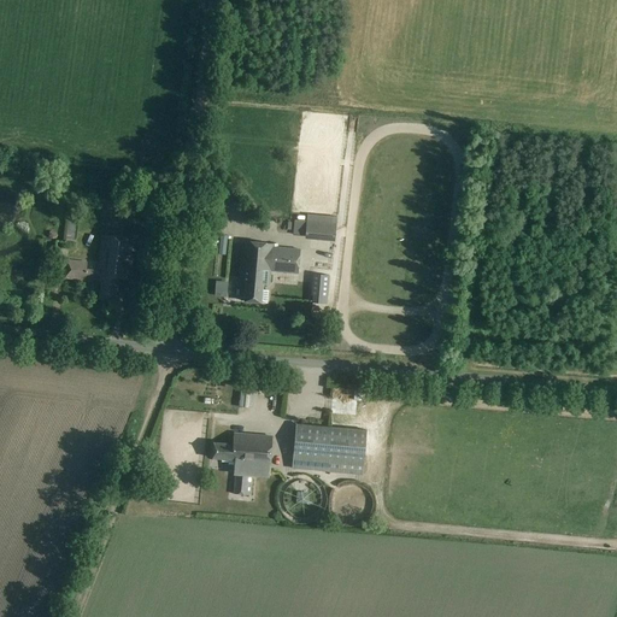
[(75,248),(78,219),(68,218),(64,247),(75,248)]
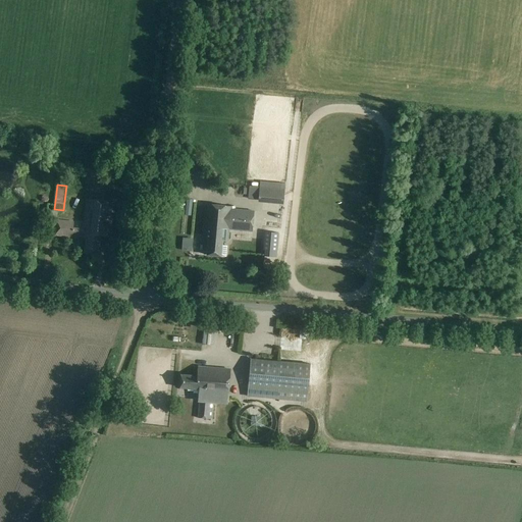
[(282,204),(283,190),(249,187),(248,199),(258,200),(258,202),(282,204)]
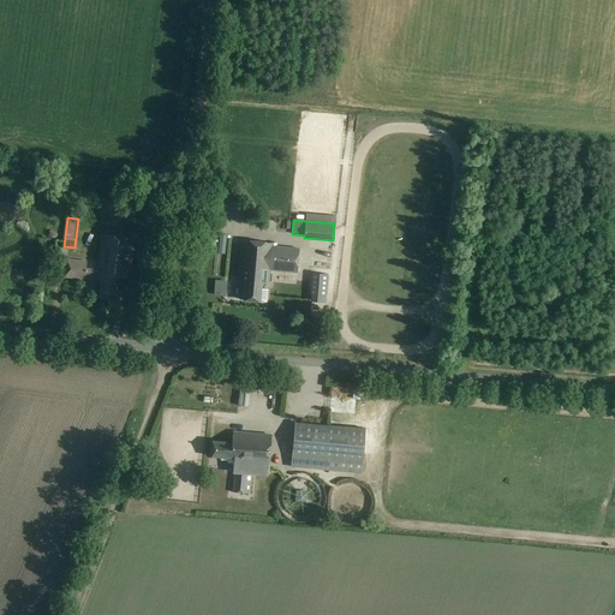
[(132,280),(137,239),(102,234),(99,270),(88,269),(88,263),(67,261),(66,279),(102,282),(101,298),(117,300),(119,279),(132,280)]
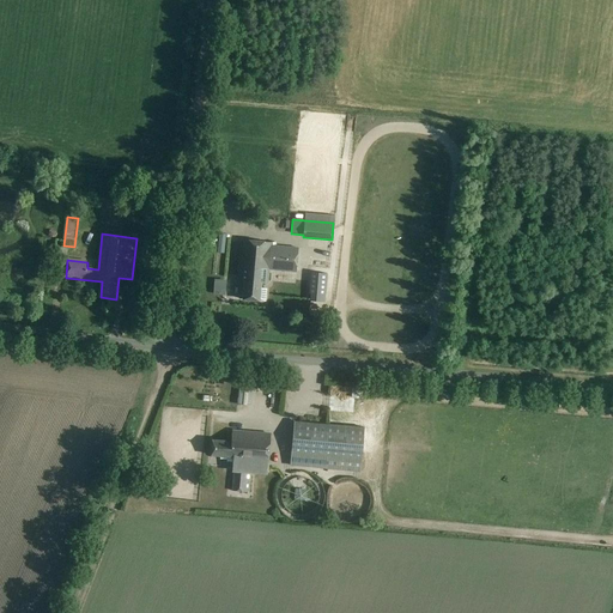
[(297,272),(298,248),(271,246),(271,243),(241,240),(237,280),(243,281),(242,299),(265,302),(266,289),(261,289),(261,283),(268,283),(269,269),(297,272)]
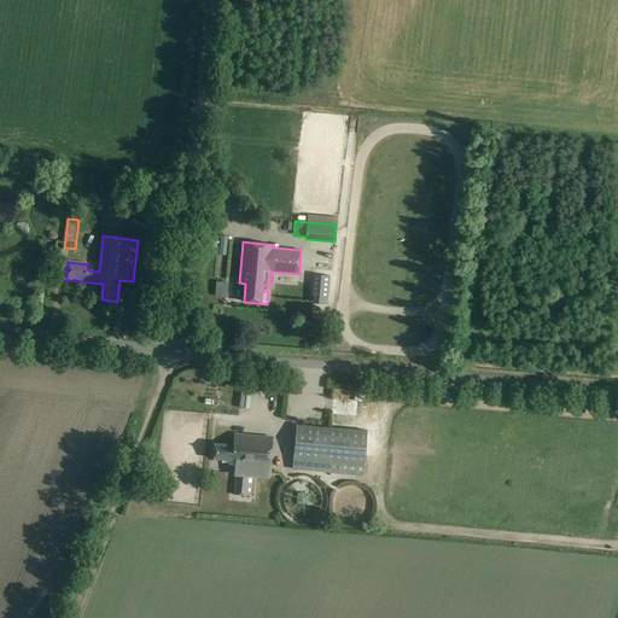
[(327,305),(330,279),(313,278),(310,297),(313,297),(312,303),(327,305)]
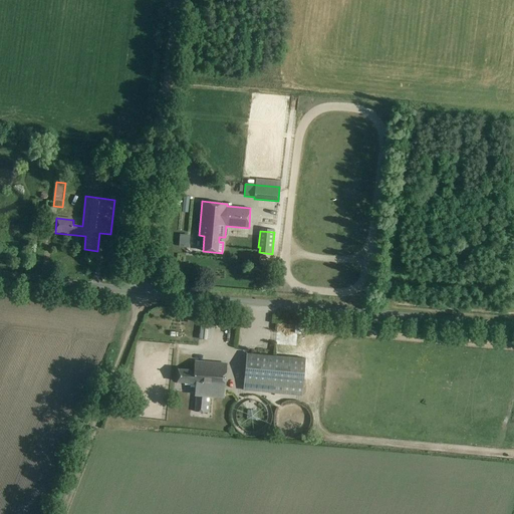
[(188,247),(189,235),(179,234),(178,246),(188,247)]
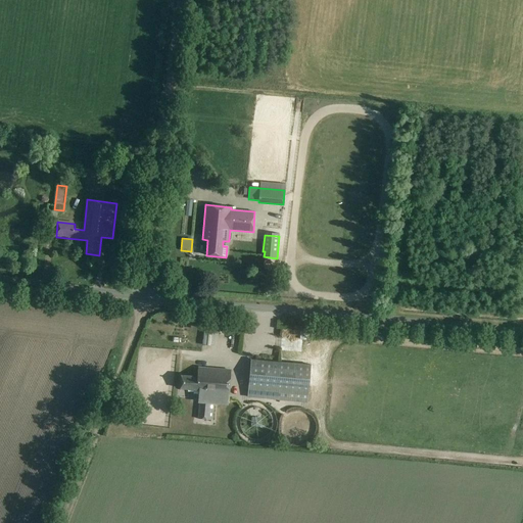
[(215,346),(216,334),(203,333),(202,345),(215,346)]
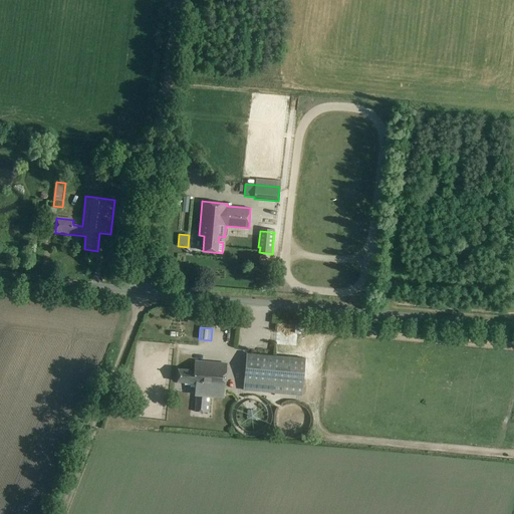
[(302,397),(305,359),(247,353),(243,391),(302,397)]
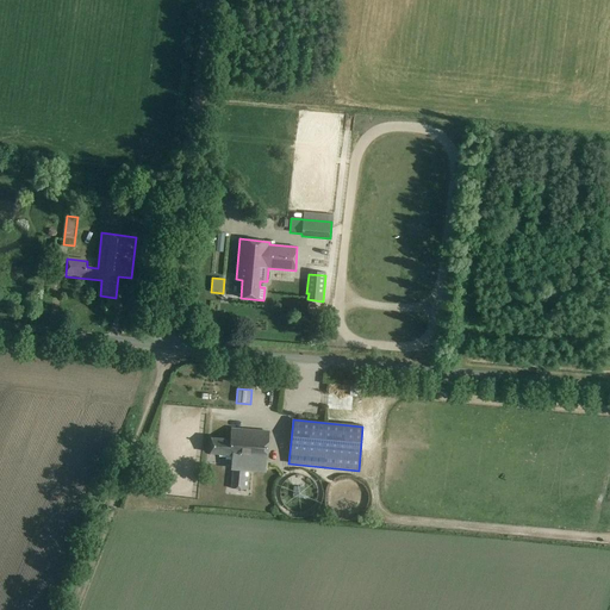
[(265,465),(268,431),(231,428),(230,440),(211,437),(210,453),(219,453),(219,455),(226,455),(226,454),(232,455),(232,461),(234,461),(231,489),(247,491),(249,470),(244,470),(246,464),(265,465)]
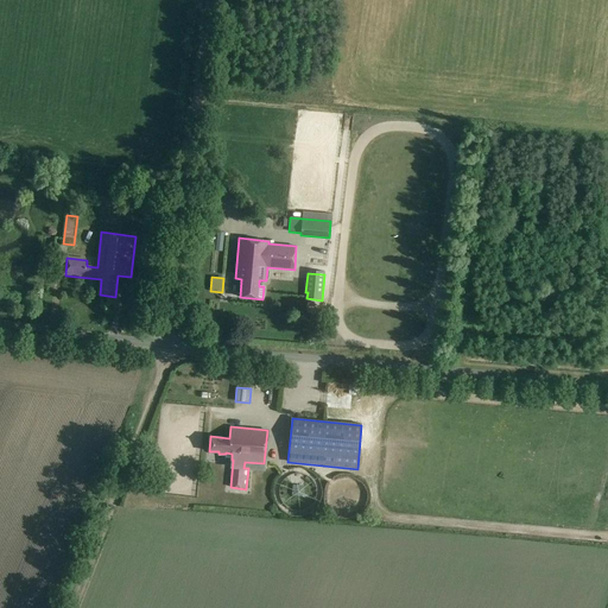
All buildings are outlined.
